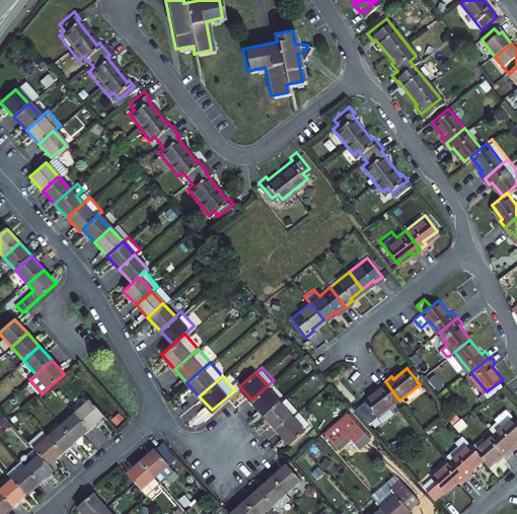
[(390,408),(399,400),(385,381),(378,386),(380,389),(357,408),(370,423),(379,417),(390,408)]
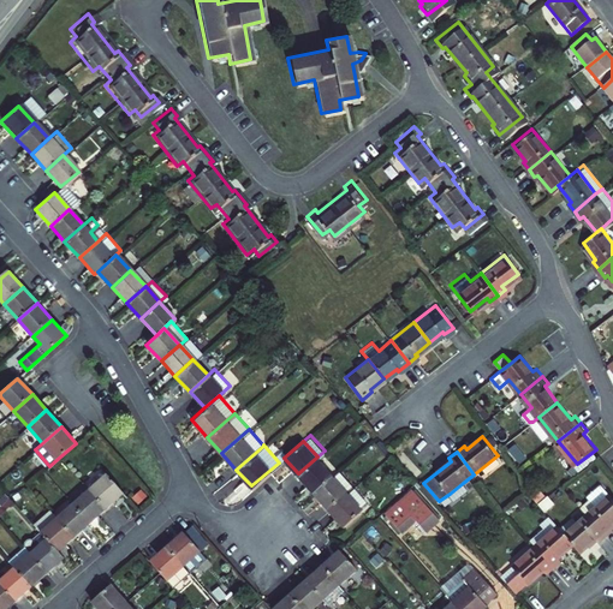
[(298,473),(313,490),(332,473),(317,457),(298,473)]
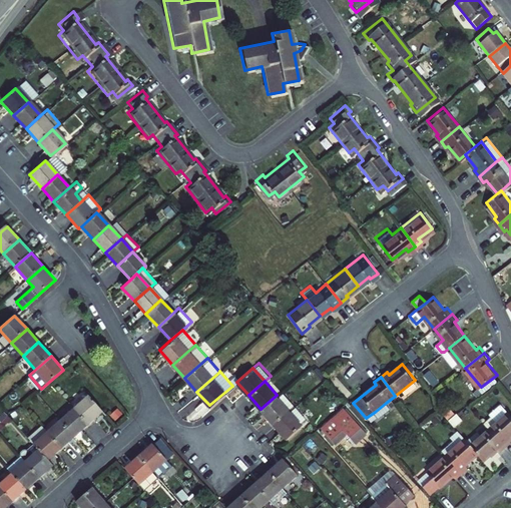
[(277,395),(261,409),(274,423),(290,409),(295,404),(283,390),(277,395)]
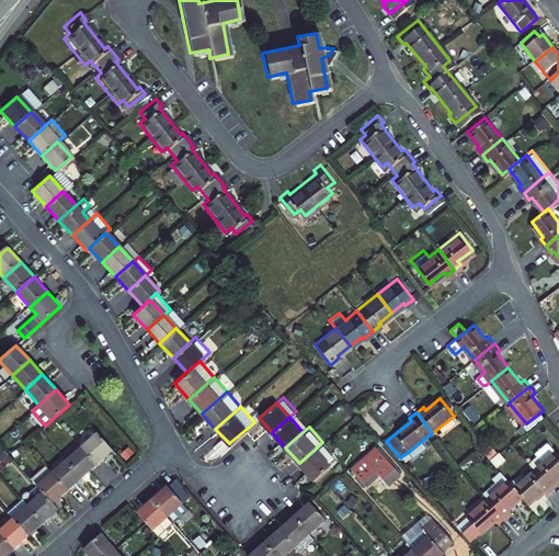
[(99,433),(82,449),(98,465),(114,450),(99,433)]
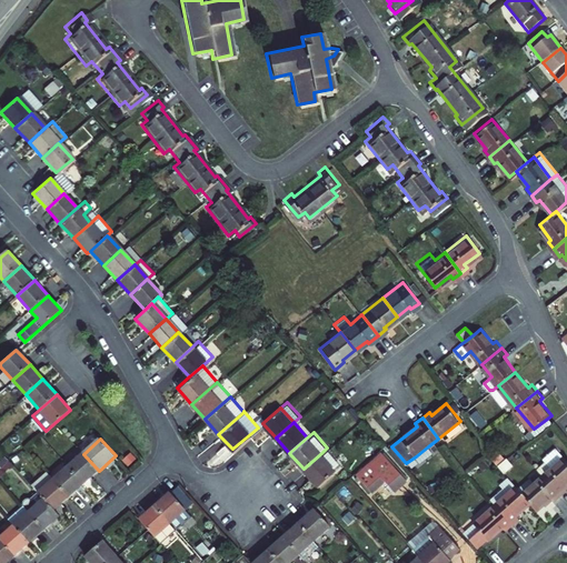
[(397,490),(413,475),(386,445),(357,471),(375,490),(388,479),(397,490)]
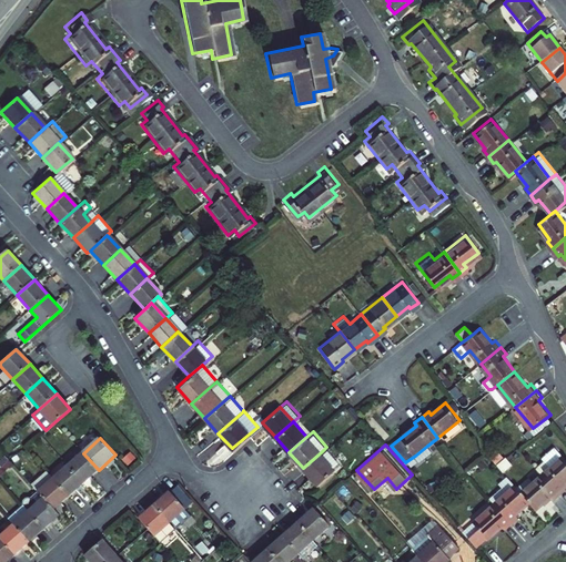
[(427,446),(415,456),(420,462),(433,451),(427,446)]
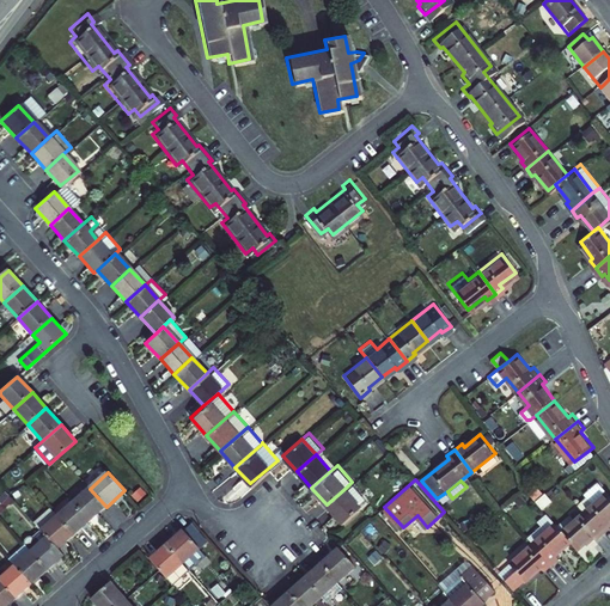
[(589,497),(590,500),(595,505),(587,510),(605,532),(609,528),(609,493),(601,482),(589,494),(589,497)]
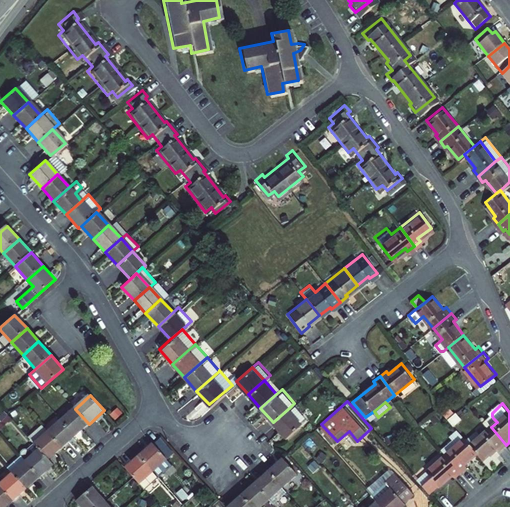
[(289,408),(273,422),(287,437),(302,422),(289,408)]
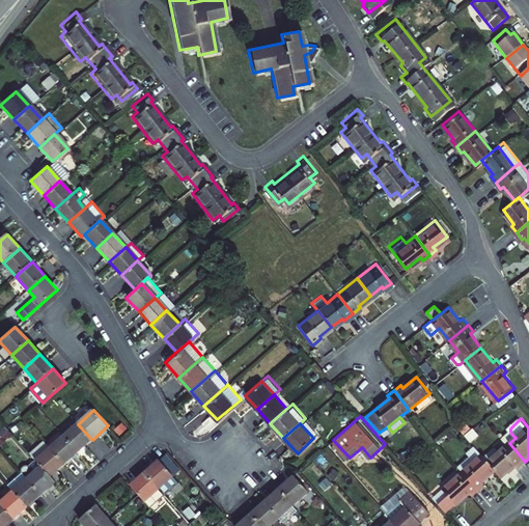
[(78,424),(63,437),(78,453),(92,440),(78,424)]
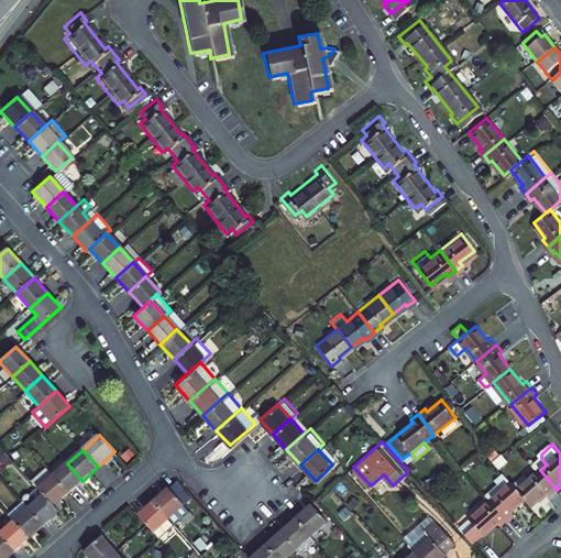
[(536,466),(540,470),(547,465),(542,460),(536,466)]
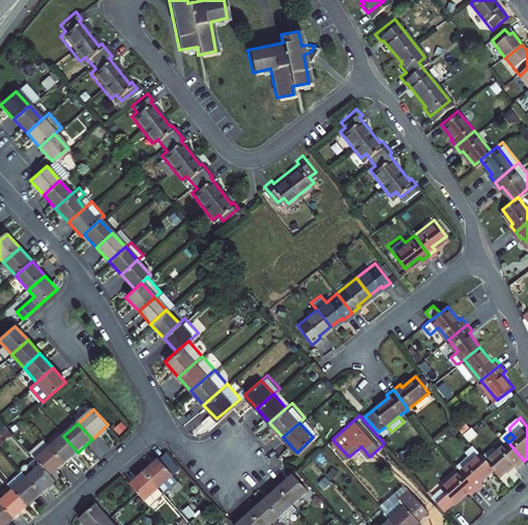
[(78,453),(63,436),(50,448),(64,465),(78,453)]
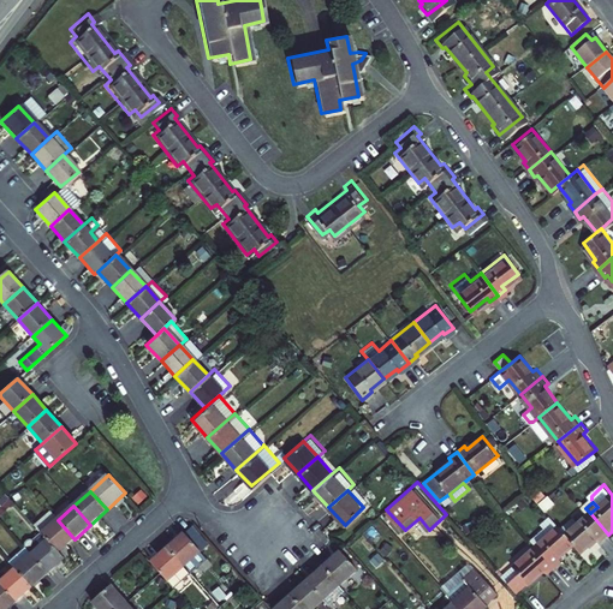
[(42,535),(58,520),(51,513),(35,527),(42,535)]
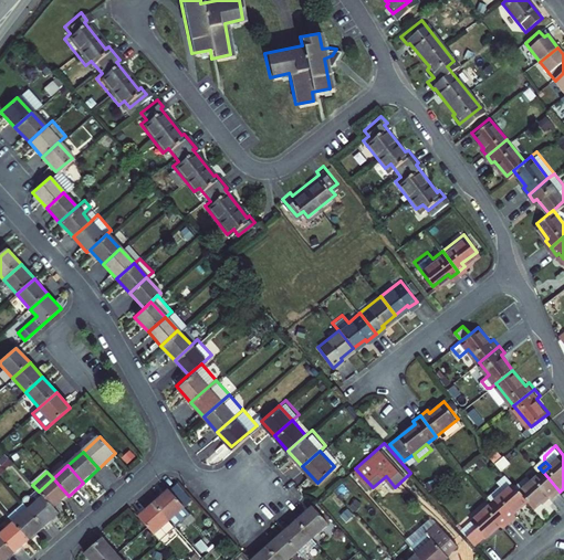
[(553,497),(560,492),(543,472),(522,489),(530,500),(536,507),(551,495),(553,497)]
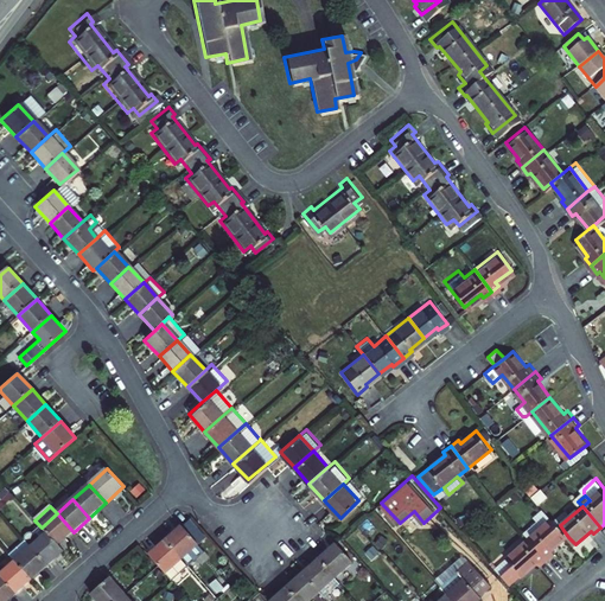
[(74,532),(57,513),(42,528),(58,545),(74,532)]
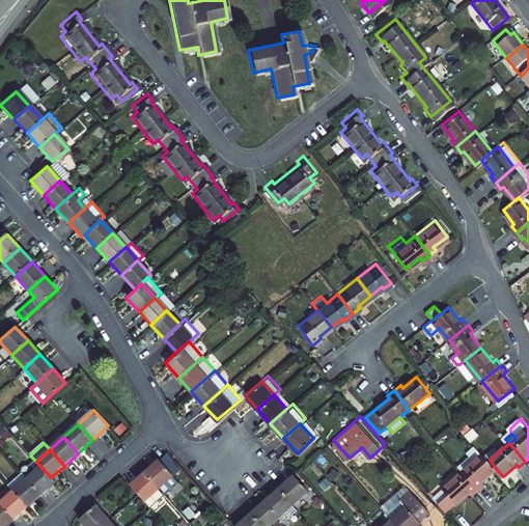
[(464,471),(479,490),(485,485),(482,482),(497,470),(490,460),(483,453),(464,471)]
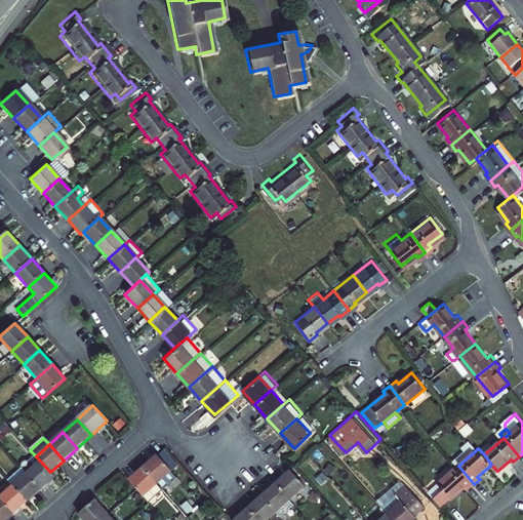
[(54,477),(50,472),(36,456),(32,456),(30,460),(30,463),(22,469),(23,470),(41,490),(54,477)]
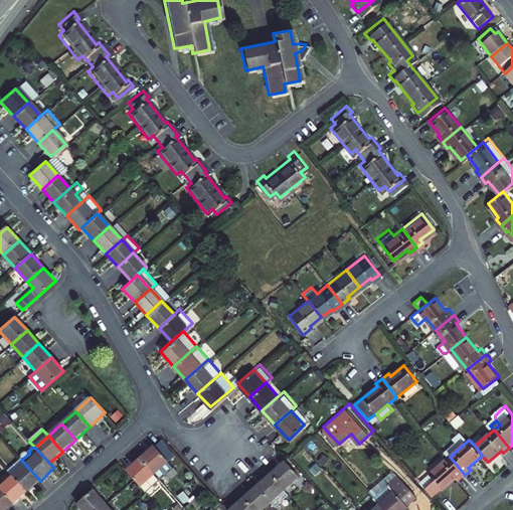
[(164,448),(159,453),(167,463),(173,457),(164,448)]
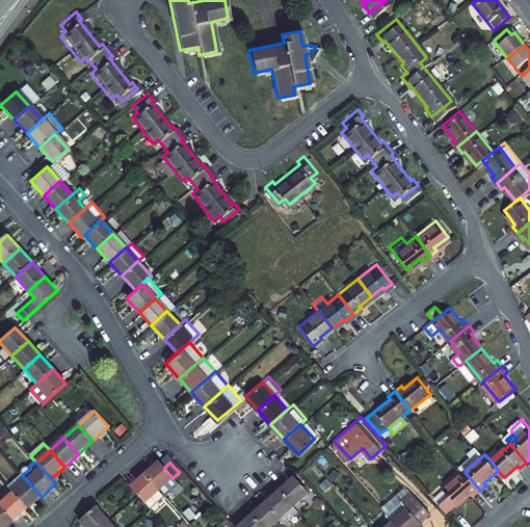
[(160,465),(146,477),(164,498),(164,499),(177,488),(171,482),(175,479),(173,478),(164,468),(160,465)]
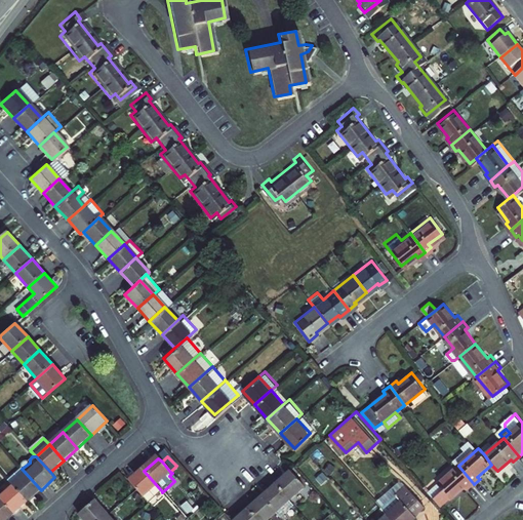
[(436,496),(443,505),(451,497),(452,498),(466,487),(469,489),(474,484),(458,466),(439,484),(444,489),(436,496)]
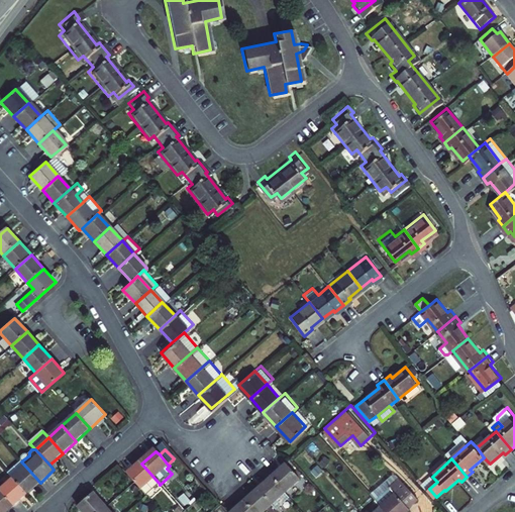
[(40,483),(22,463),(9,475),(14,481),(27,495),(40,483)]
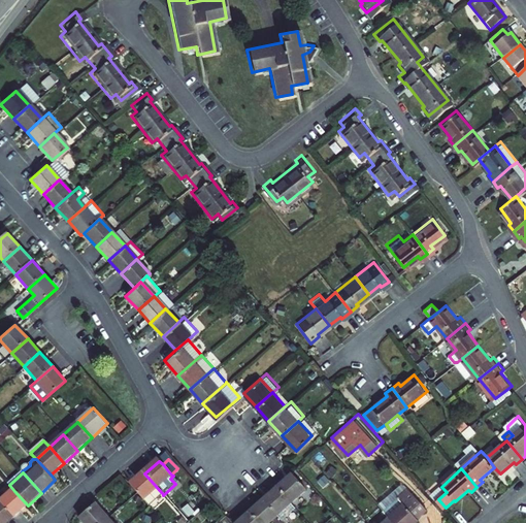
[(163,494),(144,474),(130,486),(149,508),(163,494)]
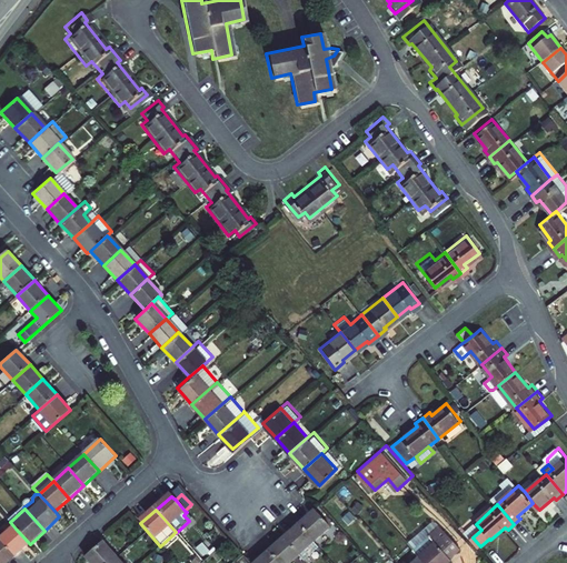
[(318,543),(334,529),(318,511),(302,524),(318,543)]
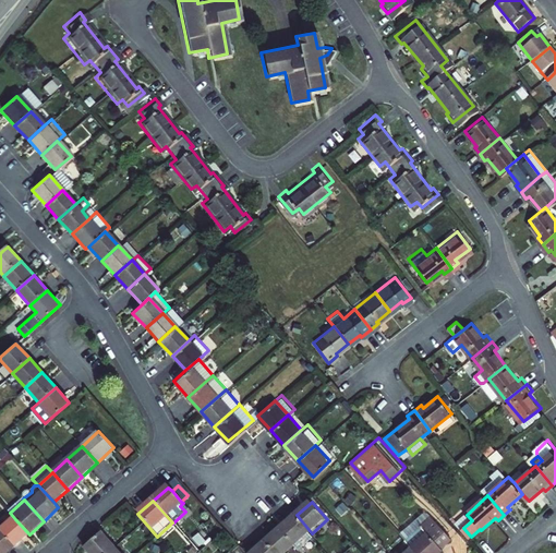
[(444,549),(455,540),(428,511),(402,533),(414,548),(419,552),(443,552),(446,551),(444,549)]
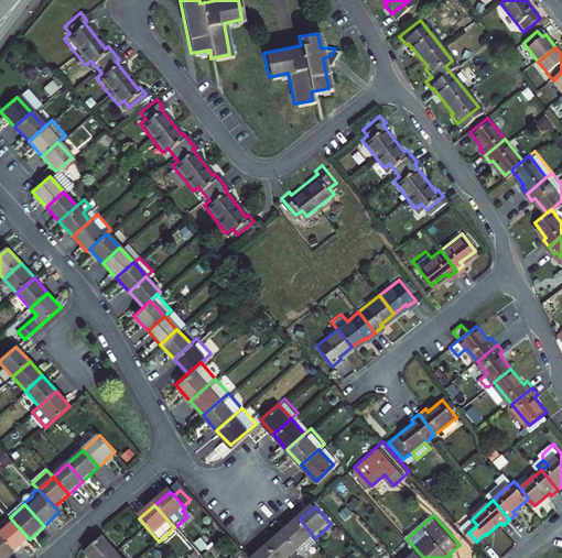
[(315,538),(300,520),(285,533),(301,550),(305,556),(321,543),(315,538)]
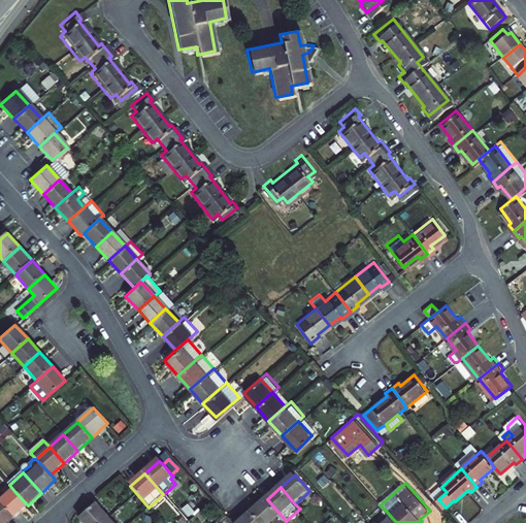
[(441,487),(433,493),(438,499),(447,492),(441,487)]
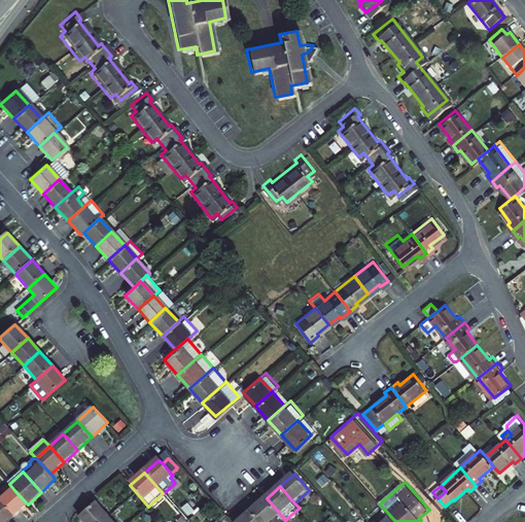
[(14,490),(0,502),(13,518),(28,505),(14,490)]
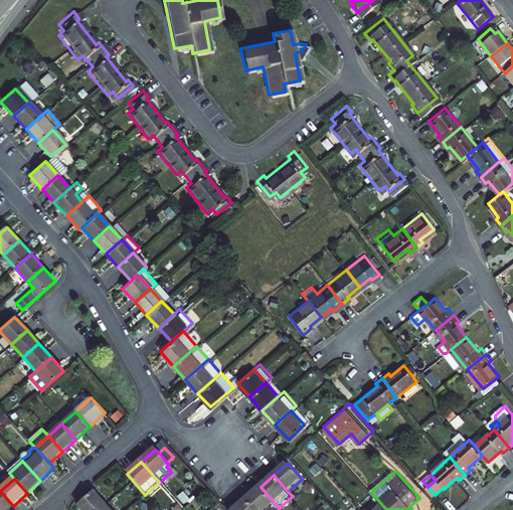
[(261,487),(246,499),(255,509),(267,509),(275,503),(261,487)]
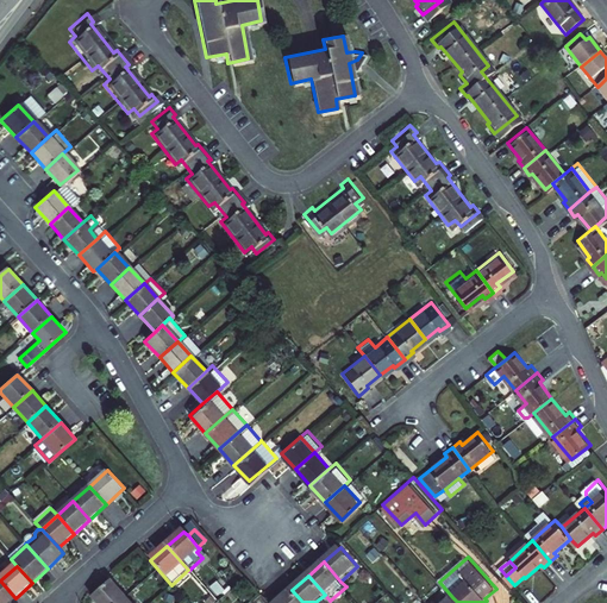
[(10,602),(16,598),(0,580),(0,579),(0,602),(10,602)]
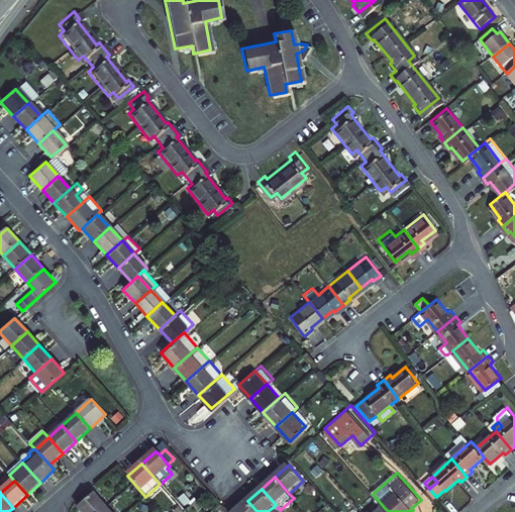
[(78,511),(104,511),(93,499),(78,511)]
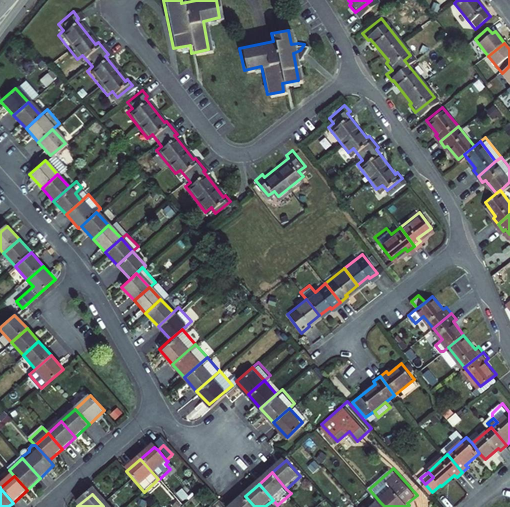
[(254,506),(245,496),(233,506),(254,506)]
